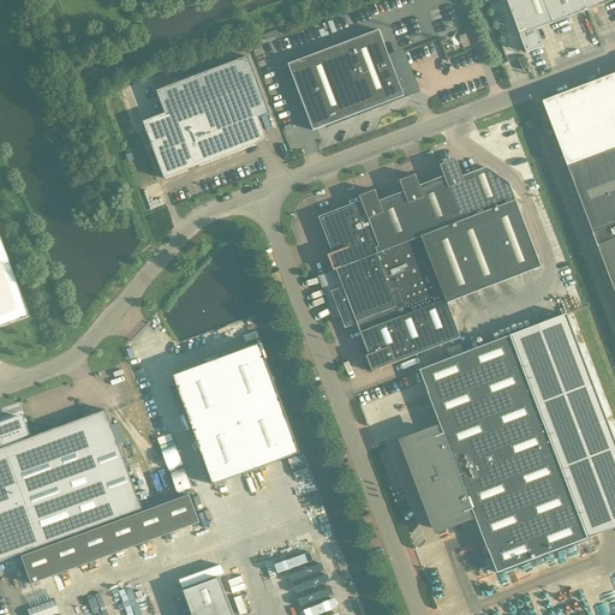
[(507,0),(529,53),(543,47),(536,30),(614,0),(507,0)]
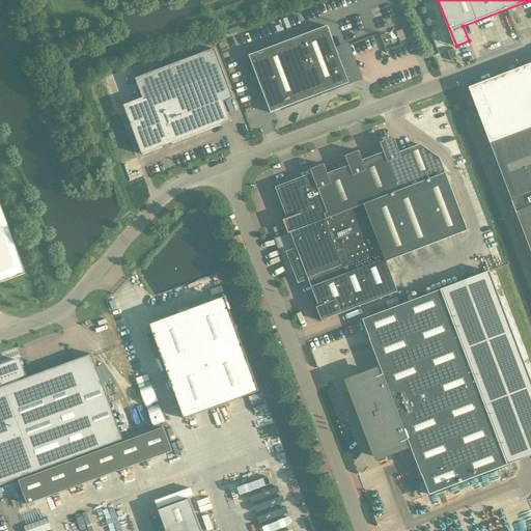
[(351,63),(344,47),(336,50),(328,26),(249,56),(271,113),(350,83),(343,66),(351,63)]
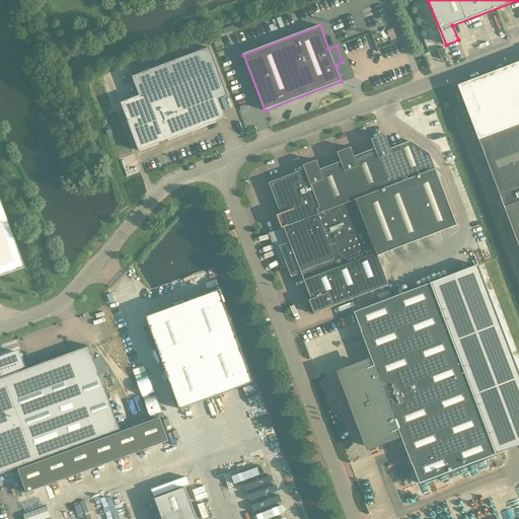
[(393,29),(387,31),(391,42),(397,39),(393,29)]
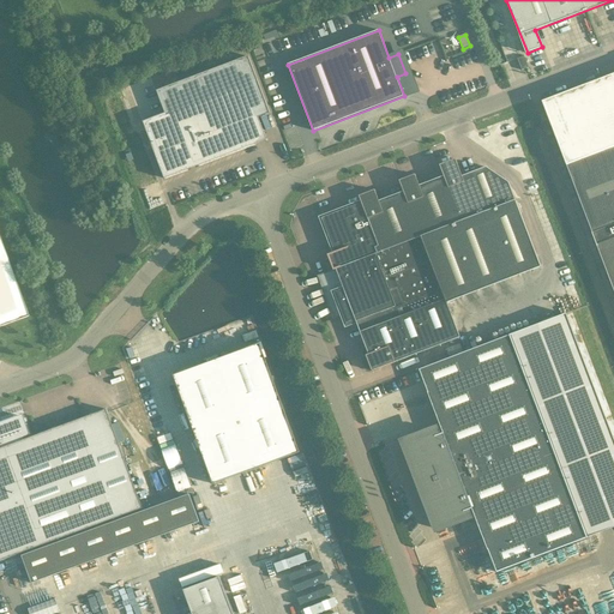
[(143,122),(164,179),(266,140),(258,118),(270,114),(248,56),(157,91),(166,114),(143,122)]
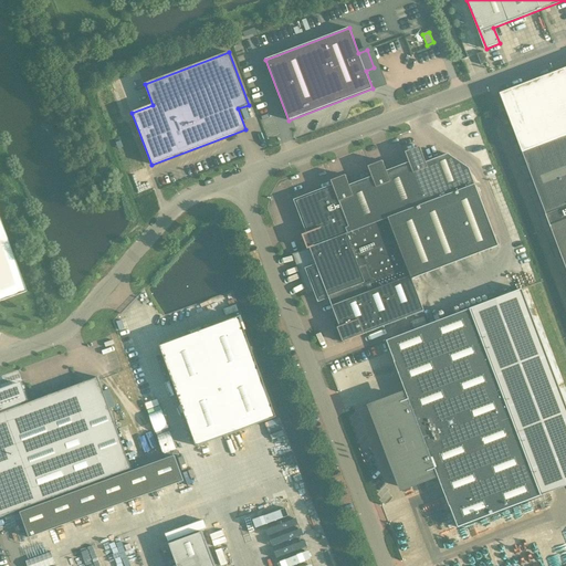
[(481,64),(486,62),(483,52),(478,54),(481,64)]
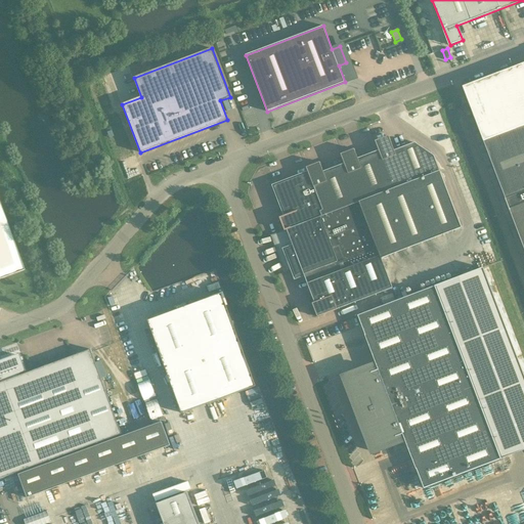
[(523,62),(463,86),(484,142),(523,126),(523,62)]
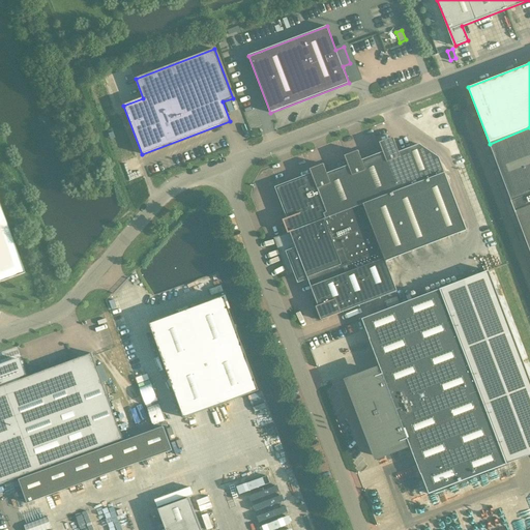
[(529,127),(490,144),(489,144),(512,205),(529,197),(529,127)]
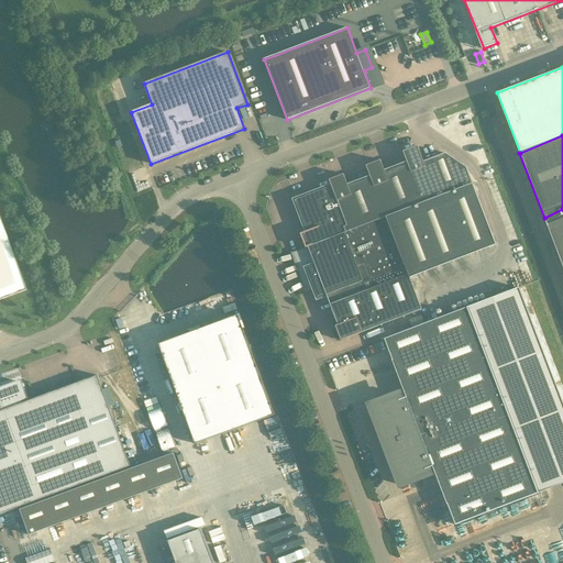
[(315,265),(306,268),(317,299),(404,265),(408,275),(409,278),(496,244),(466,167),(445,153),(423,162),(417,146),(403,152),(407,162),(384,170),(381,161),(366,166),(370,176),(346,185),(343,175),(329,180),(331,186),(295,200),(306,231),(300,234),(306,249),(308,247),(315,265)]
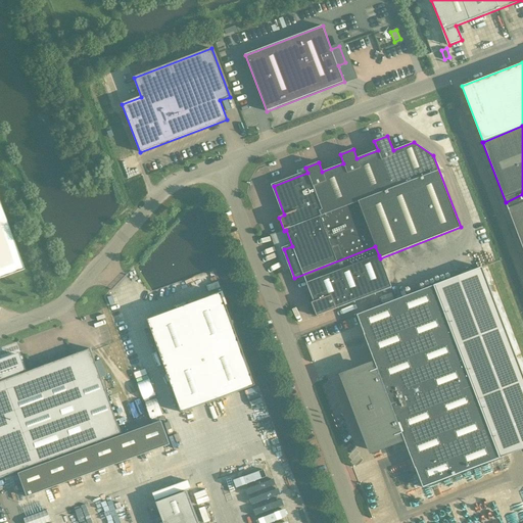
[(522,194),(506,202),(522,247),(522,194)]
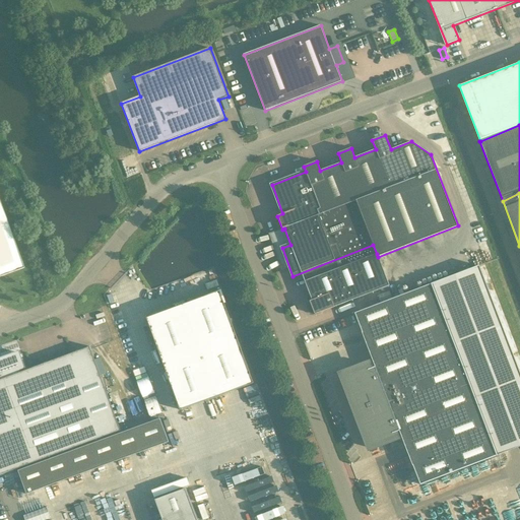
[(0,276),(22,268),(0,206),(0,276)]
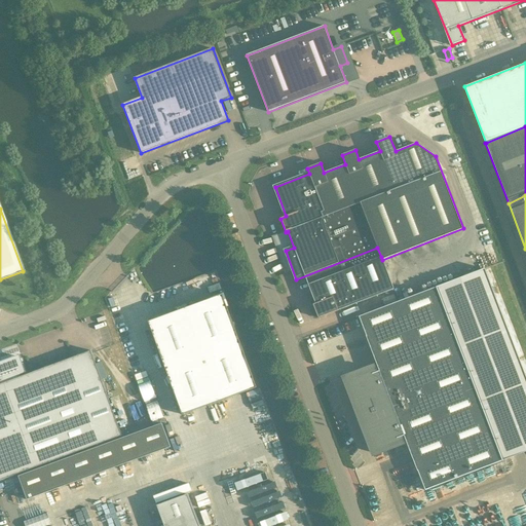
[(381,257),(308,285),(315,304),(313,305),(318,318),(393,290),(382,260),(381,257)]
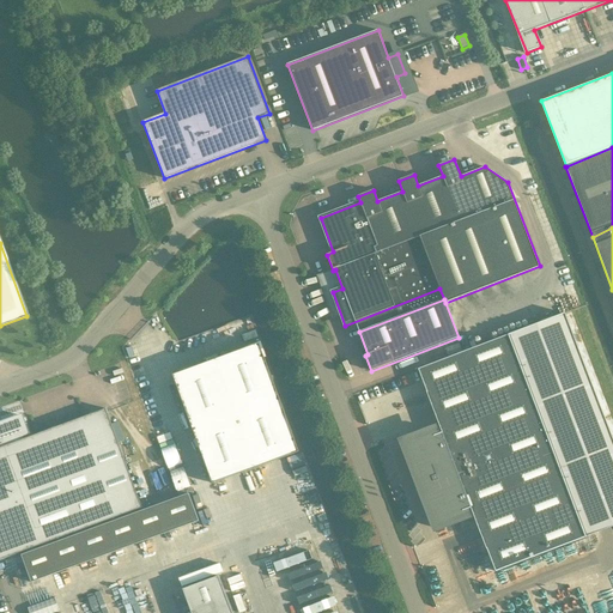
[(252,332),(240,337),(242,344),(255,338),(252,332)]
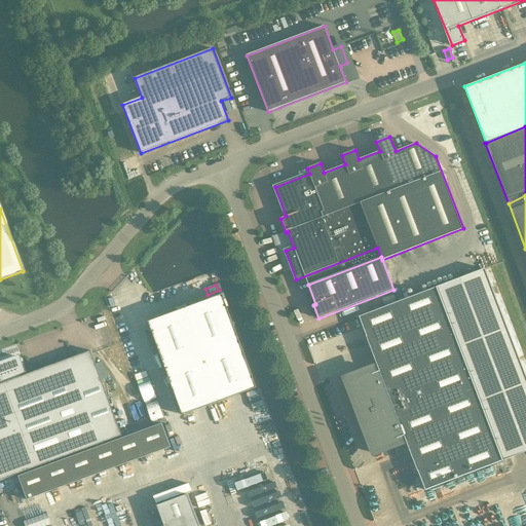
[(373,368),(345,379),(355,406),(354,406),(363,427),(364,426),(374,453),(402,443),(399,436),(403,434),(408,447),(417,472),(418,472),(425,490),(502,461),(436,288),(359,316),(377,367),(373,368)]
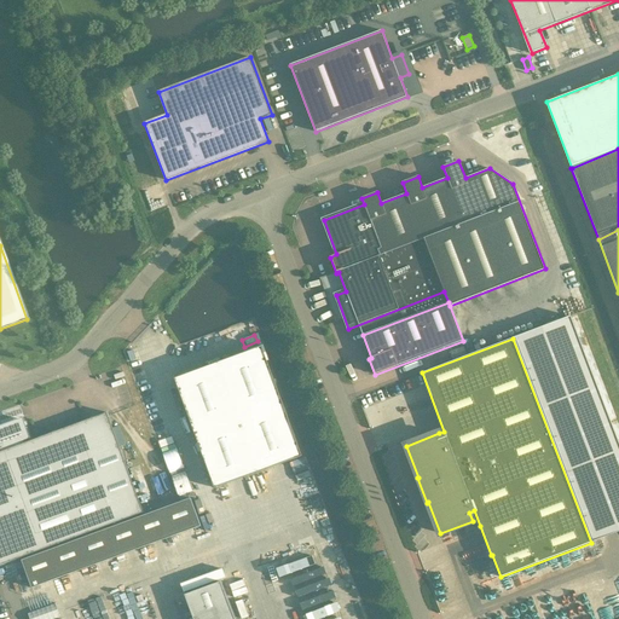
[(262,347),(175,380),(215,489),(302,457),(262,347)]
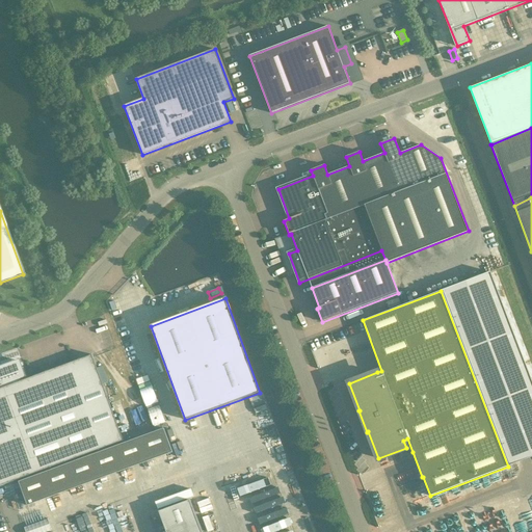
[(100,377),(91,355),(92,354),(23,380),(22,378),(24,377),(19,361),(10,365),(5,367),(0,369),(0,485),(124,441),(102,383),(100,377)]
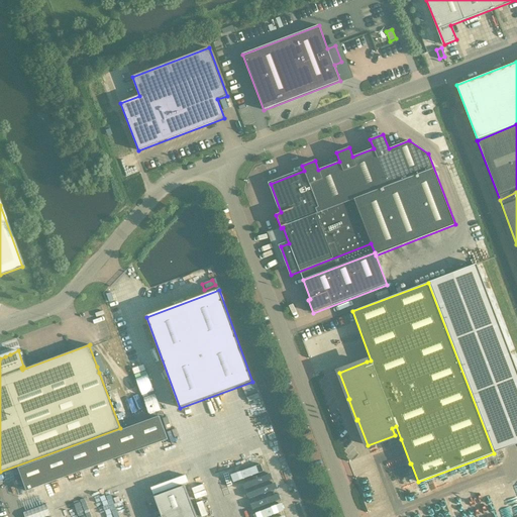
[(168,439),(159,416),(18,469),(27,492),(168,439)]
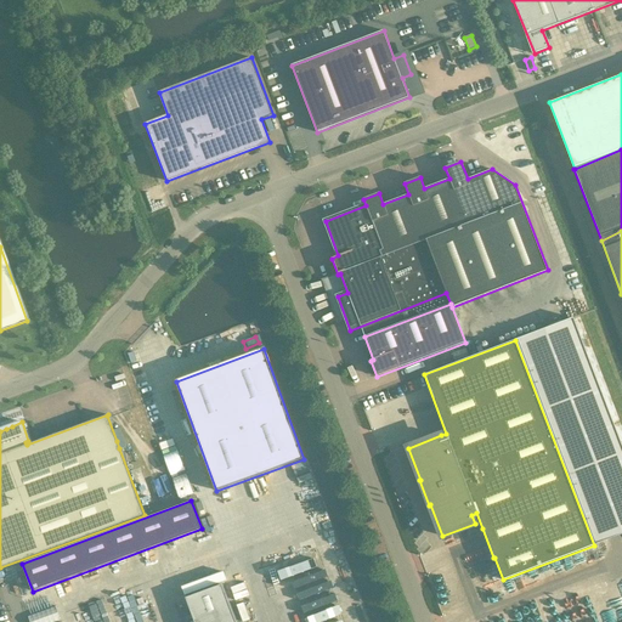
[(235,621),(222,586),(186,598),(194,621),(235,621)]
